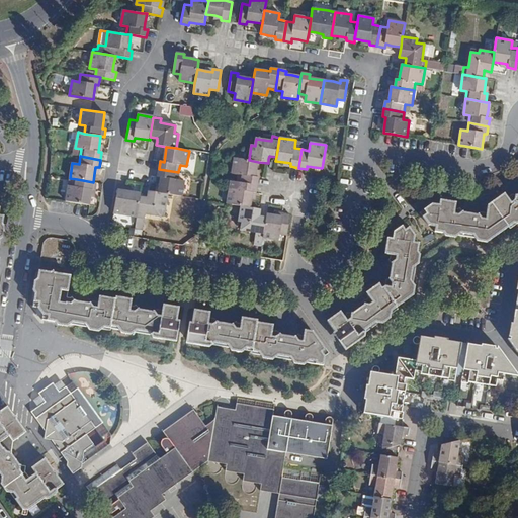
[(258,162),(249,160),(235,158),(232,173),(239,174),(238,182),(257,185),(258,177),(255,177),(256,170),(258,162)]
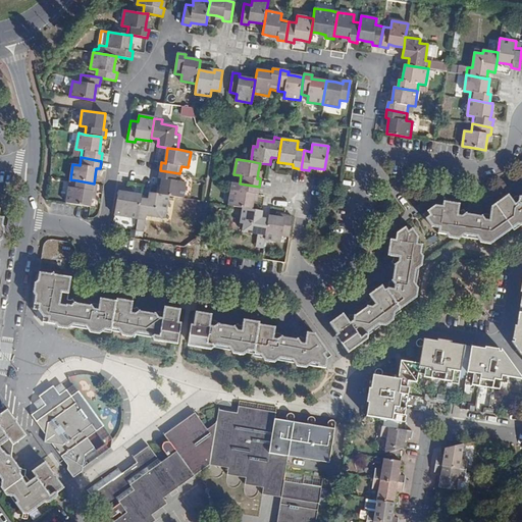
[(160,194),(169,196),(183,198),(186,183),(178,181),(179,173),(160,170),(159,177),(159,178),(162,178),(161,186),(160,194)]
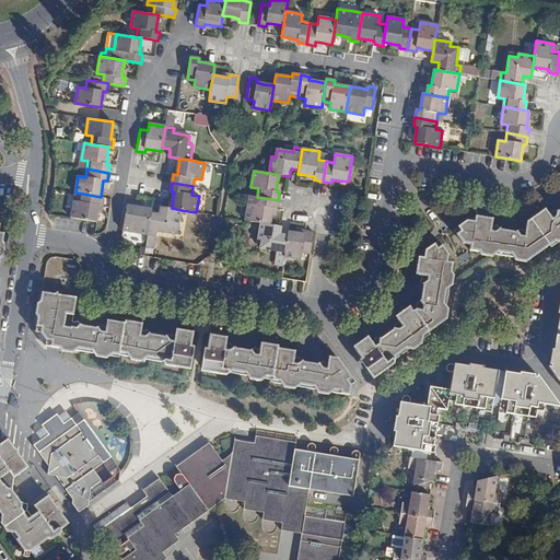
[(74,201),(71,218),(96,222),(98,213),(100,206),(103,206),(104,197),(101,197),(83,194),(81,202),(74,201)]
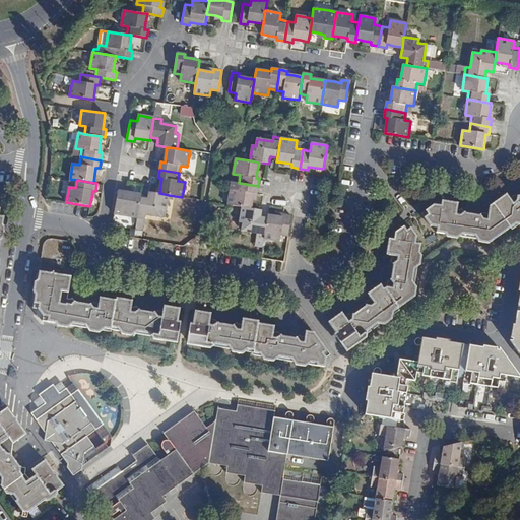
[(231,189),(228,205),(242,207),(251,208),(253,200),(254,193),(257,193),(258,186),(239,183),(237,190),(231,189)]
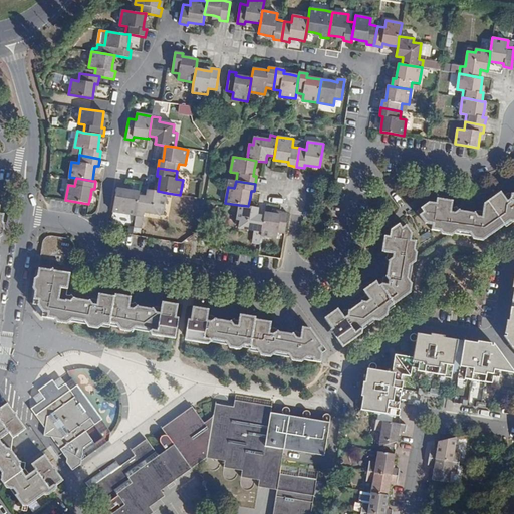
[(117,185),(113,205),(121,206),(119,213),(136,215),(139,196),(140,193),(132,191),(124,190),(125,187),(124,186),(117,185)]
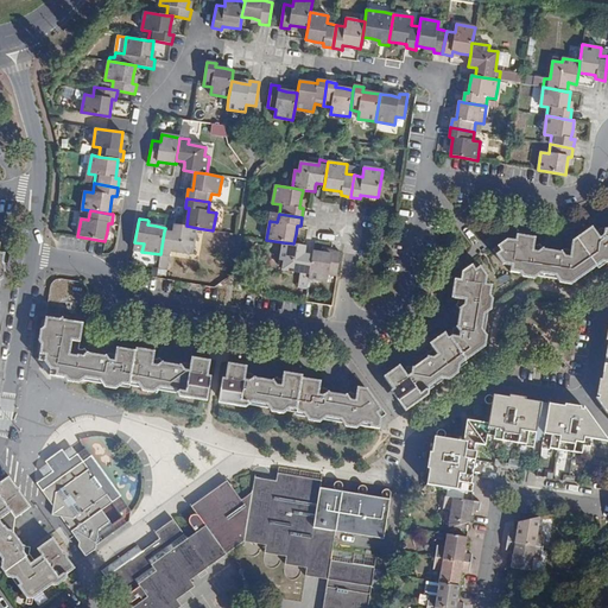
[(164,232),(160,254),(170,257),(170,251),(189,254),(190,245),(195,246),(197,228),(187,226),(175,225),(172,233),(169,232),(164,232)]
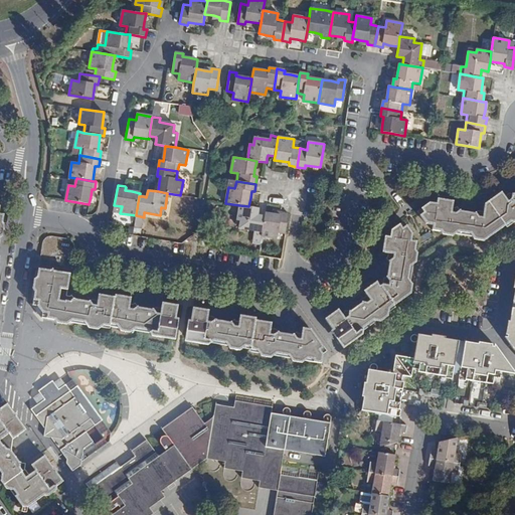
[(423,212),(420,215),(426,223),(434,225),(433,230),(441,231),(443,234),(453,236),(458,232),(471,234),(474,240),(483,241),(511,222),(514,222),(514,192),(513,194),(509,193),(504,197),(503,194),(502,194),(499,194),(485,204),(483,211),(478,211),(474,213),(461,211),(458,206),(455,209),(452,208),(454,201),(438,198),(437,204),(430,202),(421,208),(423,212)]
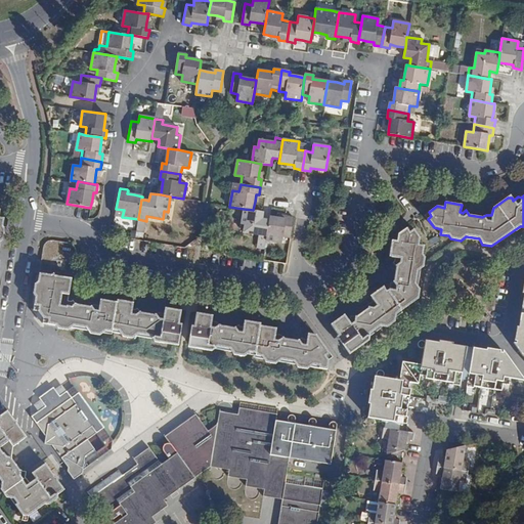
[(260,239),(266,241),(269,220),(262,219),(262,216),(263,212),(253,210),(244,209),(242,224),(245,225),(244,232),(259,234),(258,238),(260,239)]
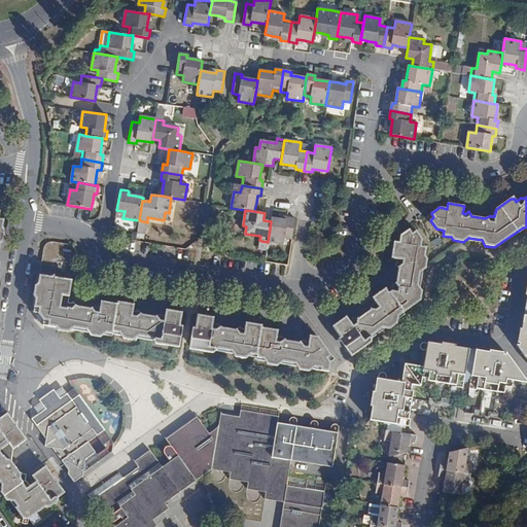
[(285,238),(292,239),(295,218),(287,217),(287,220),(280,219),(272,218),(271,221),(268,242),(283,244),(285,238)]
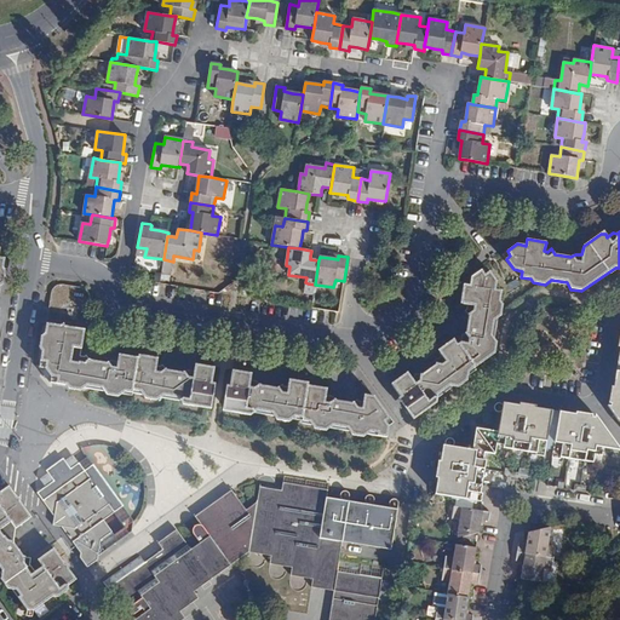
[(454,338),(438,350),(446,361),(442,365),(436,363),(435,365),(422,374),(415,373),(414,378),(413,379),(409,374),(409,375),(406,374),(405,374),(391,384),(414,415),(422,409),(426,409),(436,403),(437,399),(453,386),(458,388),(468,380),(468,375),(476,369),(475,367),(494,354),(497,343),(491,334),(493,321),(500,316),(503,305),(500,300),(501,291),(495,290),(497,281),(486,267),(471,277),(470,286),(464,285),(460,304),(469,305),(469,308),(465,310),(469,316),(466,332),(465,333),(469,339),(468,344),(460,342),(458,344),(454,338)]
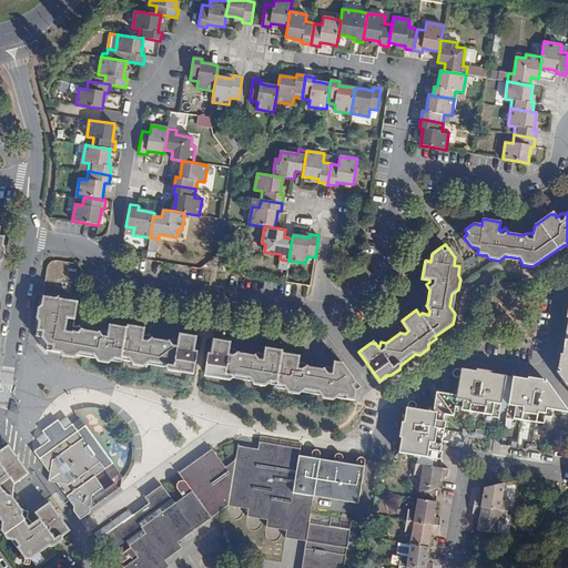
[(42,296),(78,302),(82,273),(82,271),(81,269),(79,265),(77,264),(74,263),(58,261),(56,261),(53,261),(51,262),(49,264),(48,265),(47,269),(42,296)]
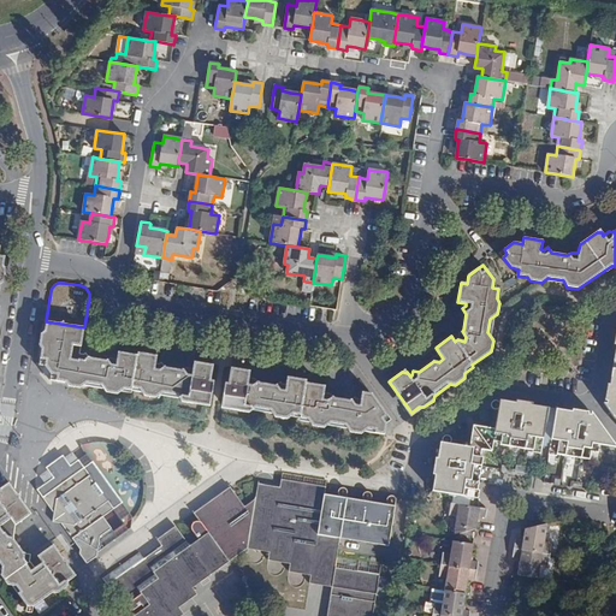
[(81,354),(84,327),(46,321),(45,331),(41,335),(39,345),(42,349),(40,365),(49,380),(66,383),(69,386),(80,388),(83,385),(89,386),(90,384),(101,385),(106,392),(117,395),(124,389),(141,392),(144,396),(155,397),(163,392),(177,395),(182,402),(194,404),(196,401),(207,403),(213,365),(196,362),(194,365),(193,368),(185,367),(182,371),(165,368),(163,361),(159,363),(155,363),(157,359),(154,356),(154,355),(137,353),(137,355),(120,353),(118,355),(117,360),(111,359),(106,361),(89,359),(86,353),(82,356),(81,354)]
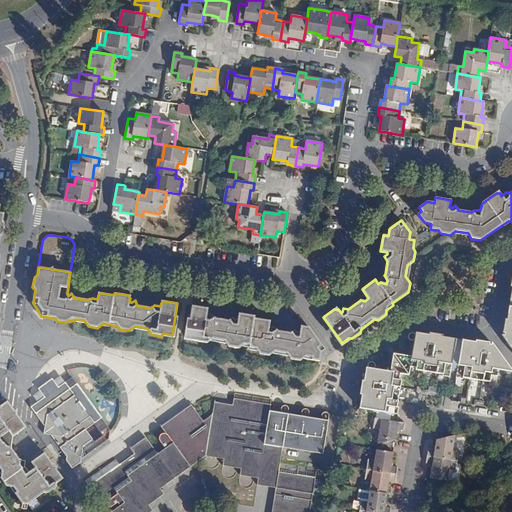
[(295,329),(291,333),(277,331),(275,328),(269,327),(270,323),(269,323),(268,321),(268,320),(254,318),(255,316),(241,314),(239,316),(238,316),(238,320),(234,319),(233,318),(229,320),(215,318),(212,315),(207,314),(207,311),(205,308),(206,308),(192,306),(187,337),(193,338),(197,342),(207,343),(210,341),(226,344),(229,347),(238,348),(241,346),(249,347),(249,350),(257,351),(260,354),(269,356),(272,353),(288,356),(291,359),(300,361),(303,358),(319,361),(321,352),(325,349),(309,327),(301,326),(300,332),(297,331),(295,329)]
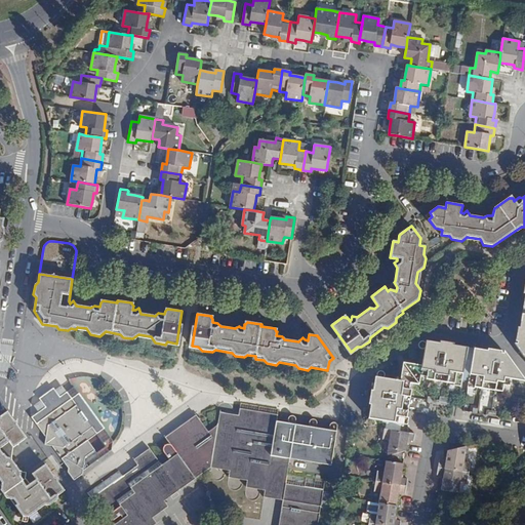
[(524,314),(522,314),(520,328),(518,327),(516,341),(517,341),(517,345),(515,344),(524,357),(524,314)]
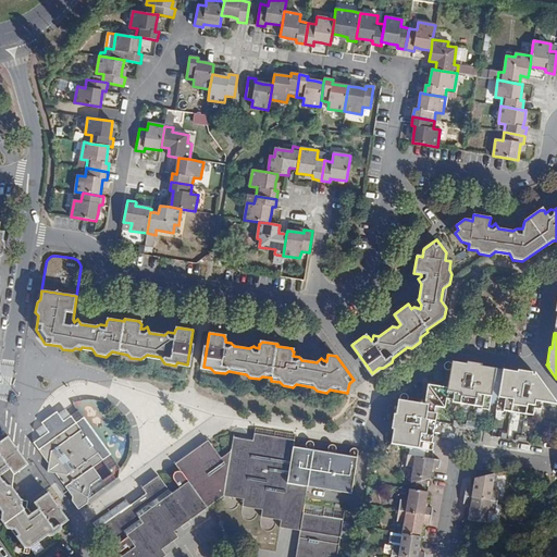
[(400,400),(398,400),(396,415),(394,415),(392,429),(394,429),(433,436),(436,413),(434,413),(435,406),(444,408),(446,398),(453,400),(452,403),(482,407),(482,405),(490,406),(496,369),(482,367),(482,364),(467,362),(467,363),(452,361),(452,363),(450,362),(447,362),(445,363),(444,364),(444,367),(445,369),(447,370),(450,370),(447,388),(428,384),(424,405),(406,401),(408,398),(408,396),(407,395),(405,394),(404,394),(400,395),(399,398),(400,400)]
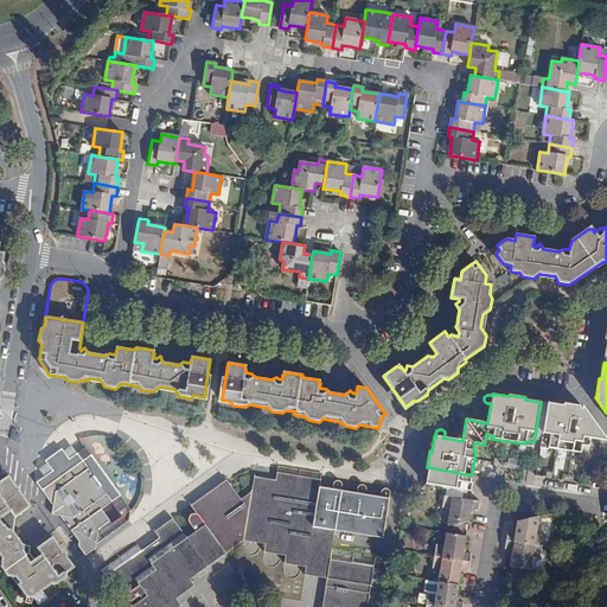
[(549,445),(549,447),(581,453),(583,436),(590,439),(594,421),(582,406),(582,409),(580,408),(580,406),(564,403),(563,406),(548,403),(541,443),(549,445)]
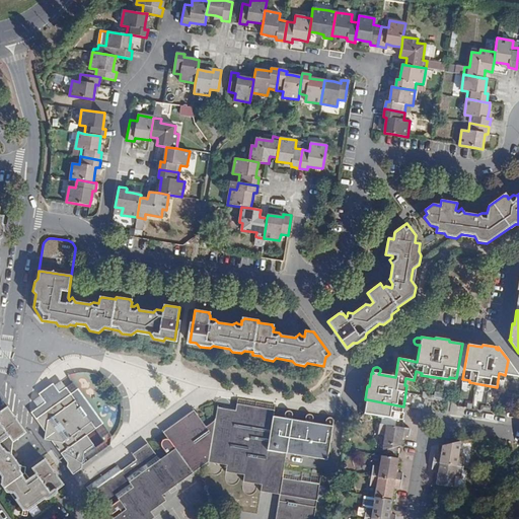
[(67,387),(71,393),(79,387),(75,381),(67,387)]
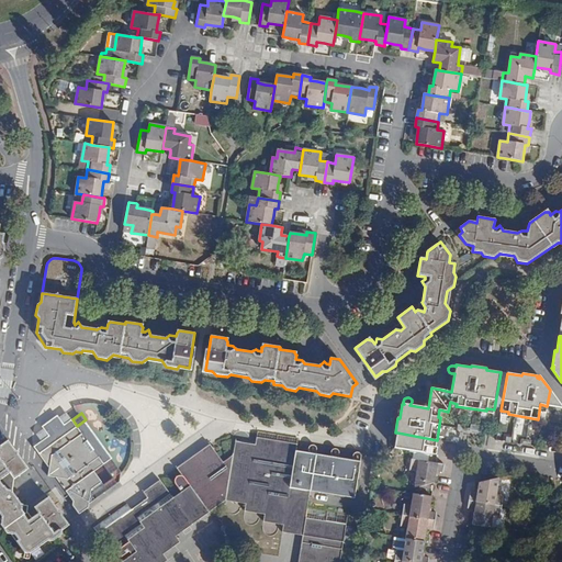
[(58,486),(65,494),(67,493),(74,502),(72,505),(76,510),(83,512),(88,507),(89,504),(108,491),(94,471),(104,464),(113,458),(86,419),(77,426),(72,419),(64,425),(58,416),(42,427),(48,436),(34,447),(38,453),(49,469),(48,475),(56,478),(62,484),(58,486)]
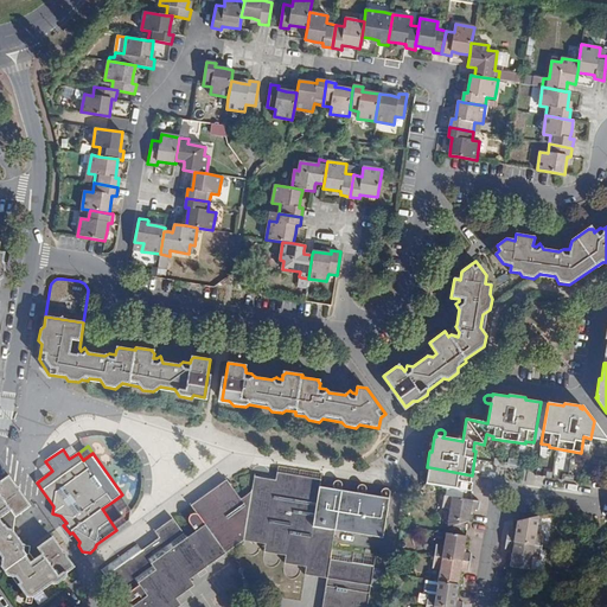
[(427,483),(470,490),(471,483),(472,478),(472,475),(429,467),(426,483),(427,483)]
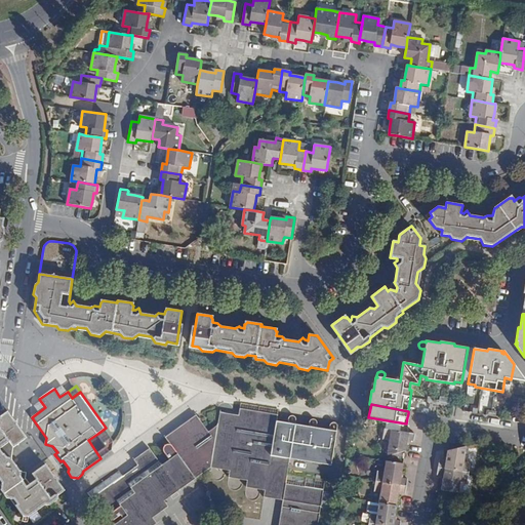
[(290,458),(331,466),(336,431),(276,421),(278,411),(240,405),(238,419),(219,416),(218,423),(217,423),(217,426),(208,432),(196,414),(180,426),(165,437),(169,444),(167,444),(164,446),(163,448),(163,450),(164,452),(169,459),(161,465),(150,448),(133,459),(140,469),(125,480),(120,472),(88,494),(106,517),(109,516),(109,518),(111,519),(114,520),(121,515),(123,518),(113,524),(154,524),(157,523),(153,518),(168,507),(164,500),(210,468),(230,471),(229,477),(247,480),(246,487),(265,490),(264,497),(283,500),(279,524),(317,524),(323,490),(286,484),(290,458)]
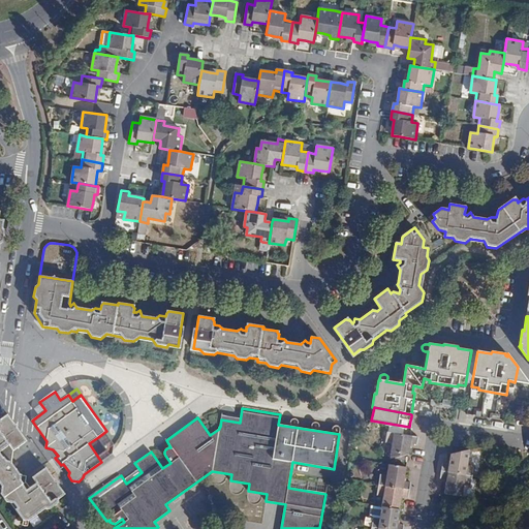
[(14,509),(29,521),(45,508),(47,505),(55,499),(58,500),(65,495),(48,470),(44,469),(43,470),(32,477),(37,484),(30,488),(26,481),(27,476),(21,475),(11,464),(13,452),(25,442),(26,439),(8,414),(1,419),(0,423),(0,488),(2,491),(5,491),(7,495),(8,496),(11,500),(10,503),(14,509)]
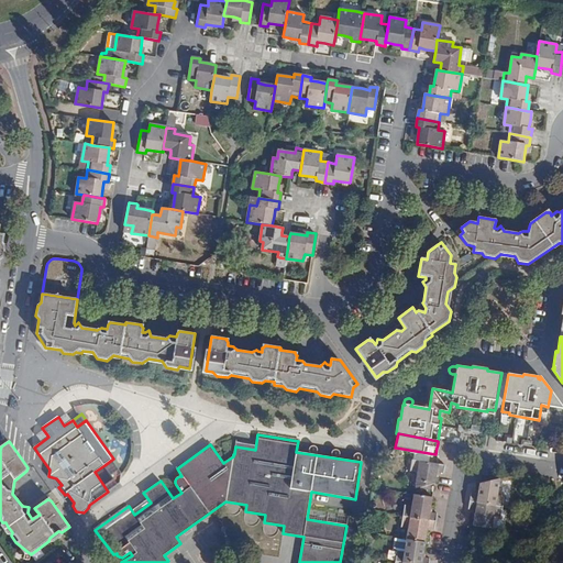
[(445,465),(434,464),(412,460),(410,471),(419,473),(417,486),(417,488),(433,484),(435,475),(437,471),(443,472),(445,465)]
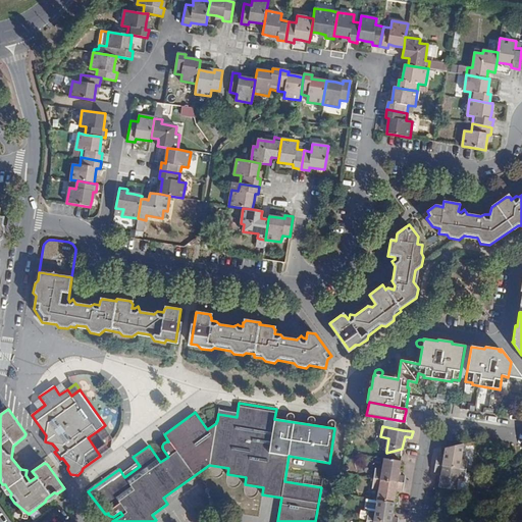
[(436,458),(435,465),(466,470),(468,460),(461,460),(463,447),(463,444),(445,449),(444,459),(436,458)]
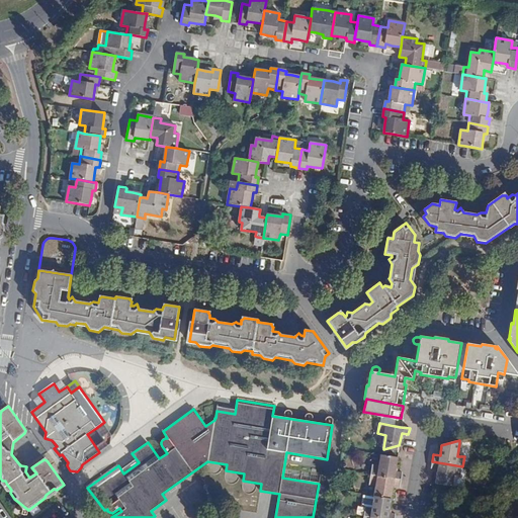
[(370,475),(401,480),(403,472),(396,472),(398,457),(380,455),(378,465),(372,464),(370,475)]
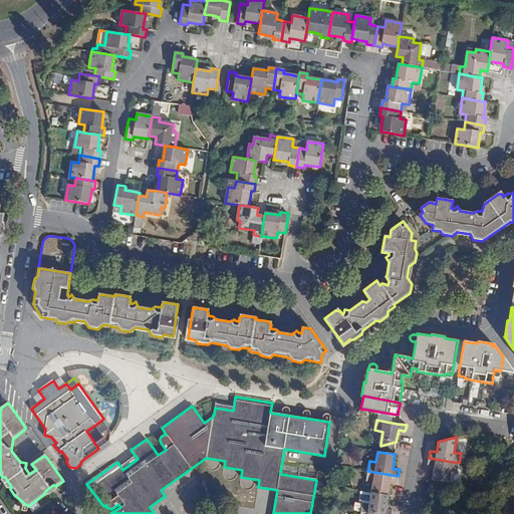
[(434,466),(432,480),(449,483),(451,471),(458,473),(459,463),(429,458),(428,465),(434,466)]
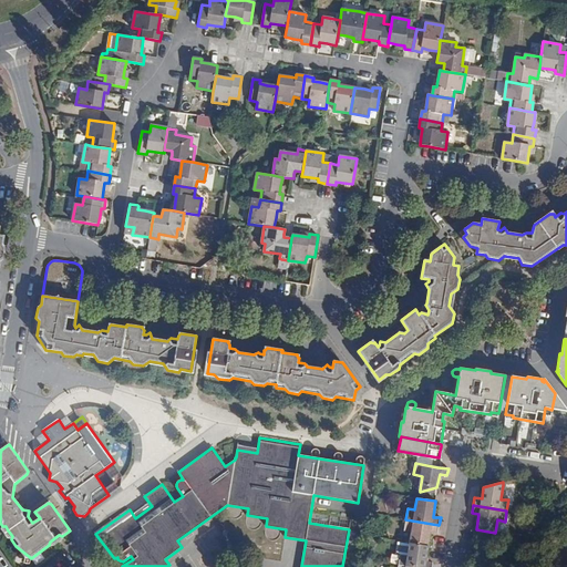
[(409,544),(429,547),(431,532),(437,533),(439,525),(405,519),(403,531),(411,532),(409,544)]
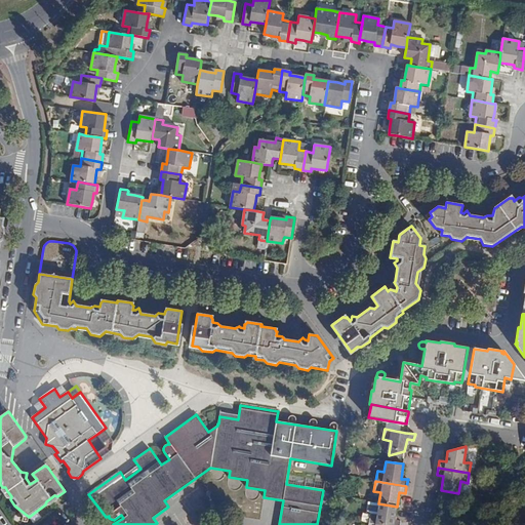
[(46,501),(45,505),(49,506),(56,499),(57,496),(54,495),(46,501)]
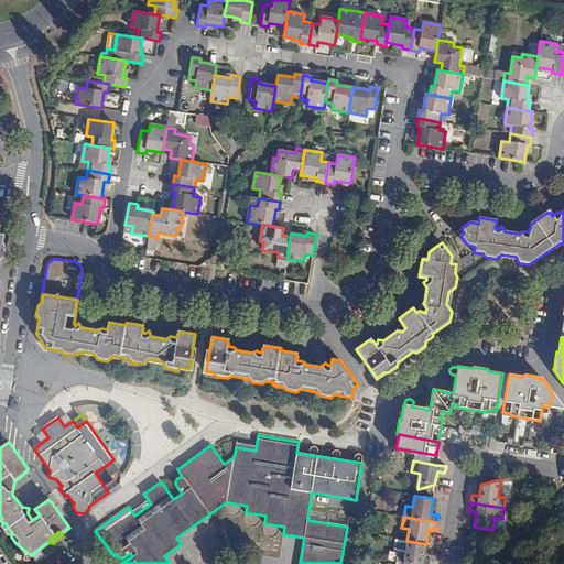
[(396,562),(407,563),(430,563),(431,561),(423,559),(426,544),(407,541),(404,552),(398,551),(396,562)]
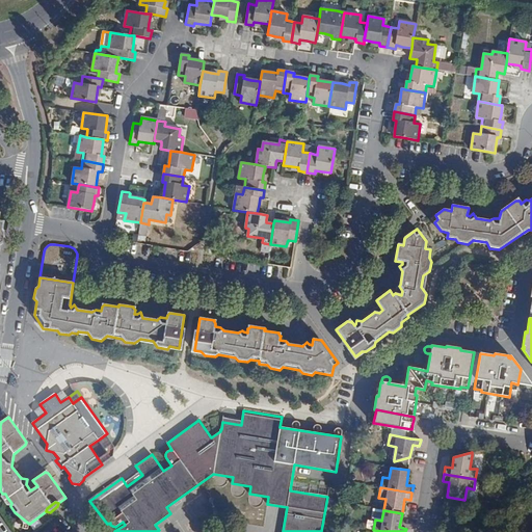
[(29,524),(15,512),(23,524),(29,524)]
